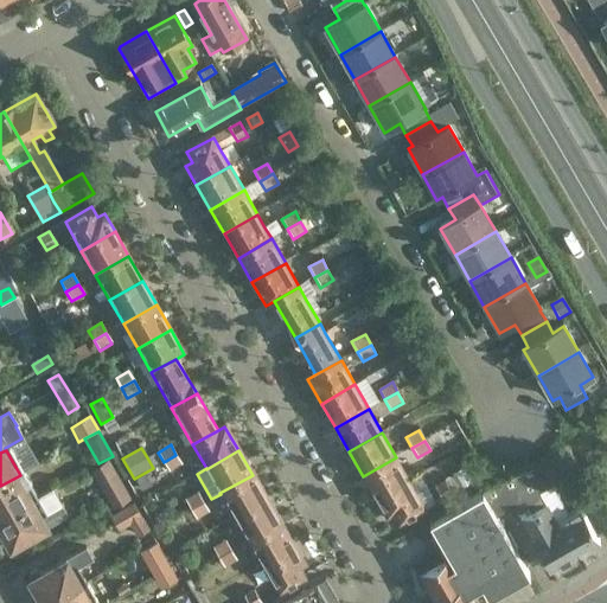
[(176,455),(164,462),(170,472),(181,464),(176,455)]
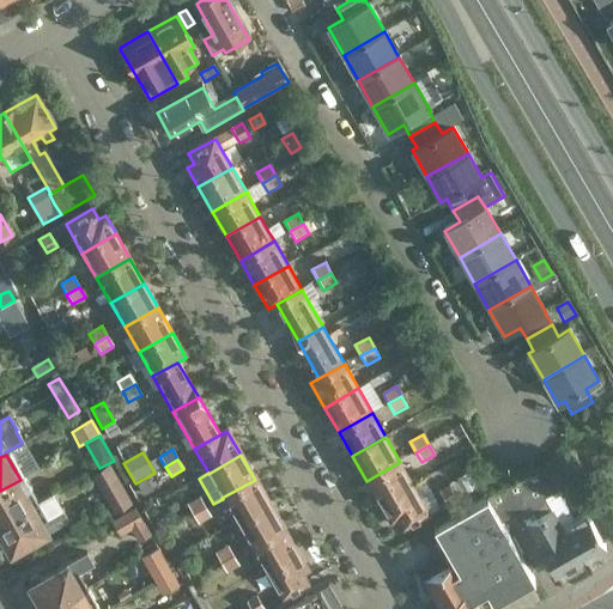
[(554,461),(486,499),(502,524),(529,507),(535,519),(525,525),(536,546),(556,577),(581,564),(545,499),(557,493),(570,486),(554,461)]
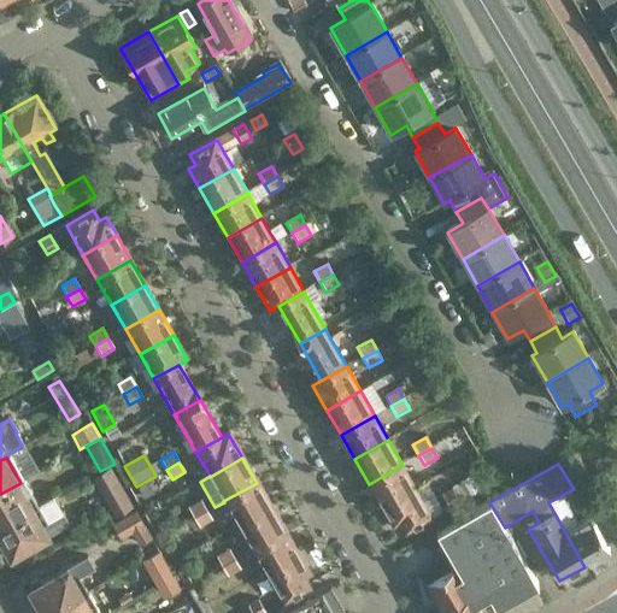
[(417,489),(409,475),(403,465),(369,484),(382,508),(417,489)]
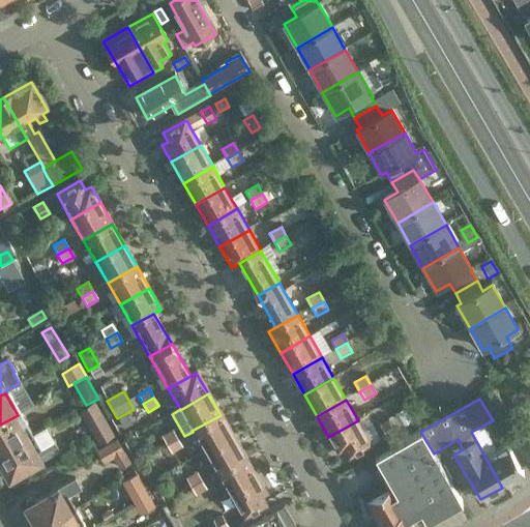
[(114,437),(94,403),(80,412),(99,446),(114,437)]
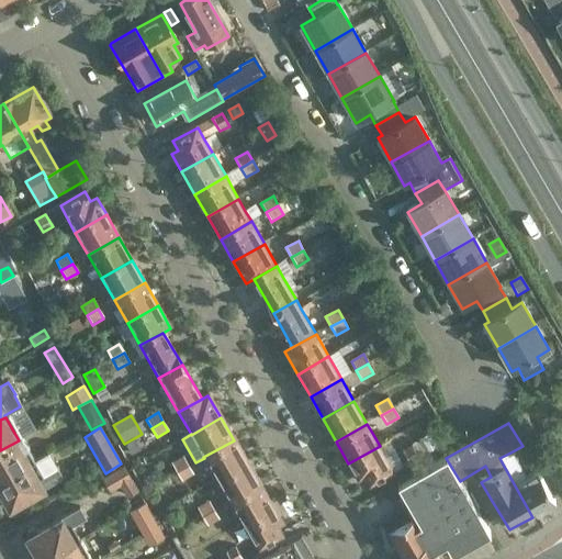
[(134,438),(124,444),(131,455),(141,449),(134,438)]
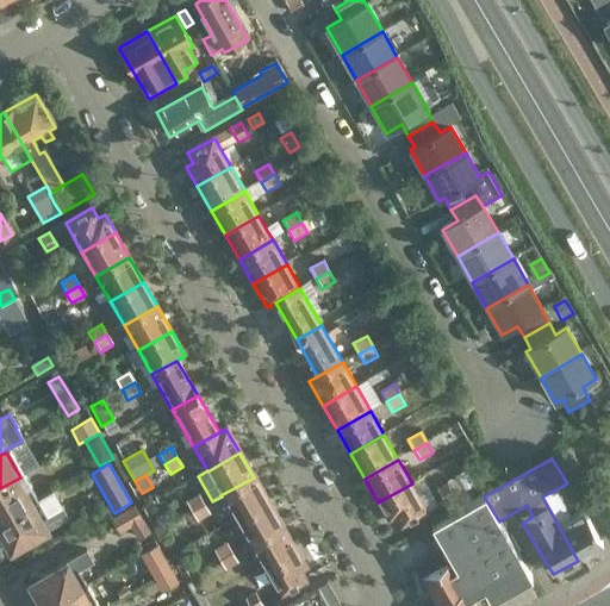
[(0,488),(0,523),(35,504),(20,478),(0,488)]
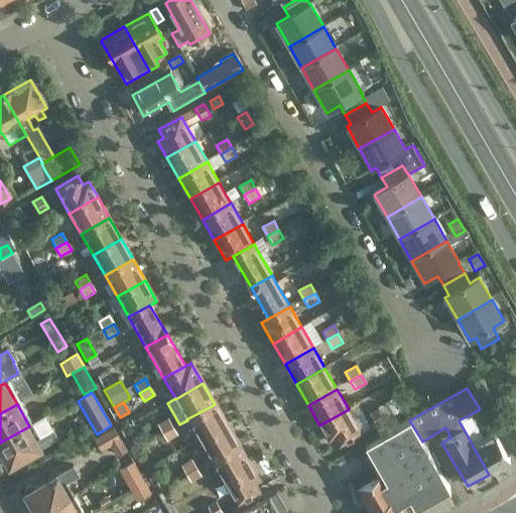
[(226,424),(215,404),(186,419),(187,420),(199,440),(226,424)]
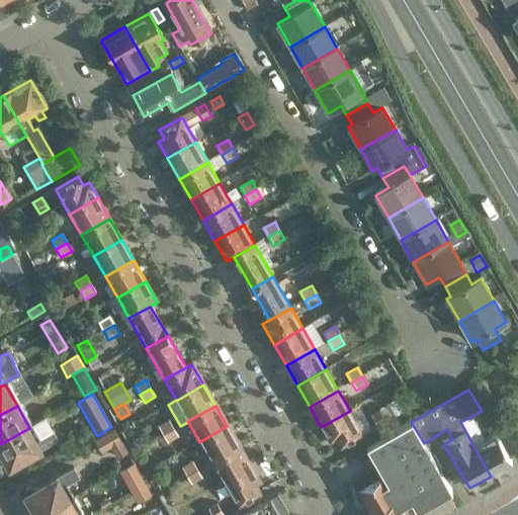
[(364,435),(351,413),(350,411),(321,427),(330,443),(336,440),(341,449),(364,435)]
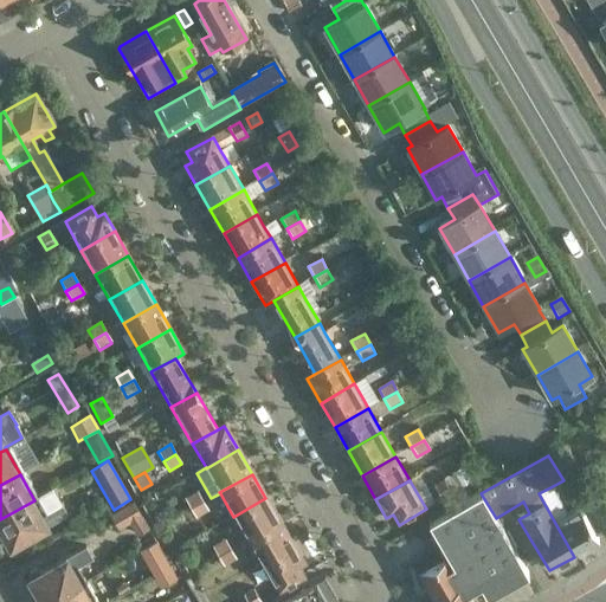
[(434,486),(443,499),(443,500),(452,494),(444,480),(434,486)]
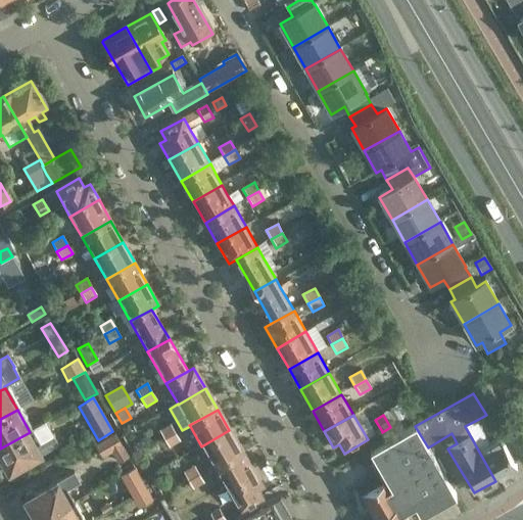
[(489,445),(475,421),(465,426),(495,481),(516,469),(500,440),(489,445)]
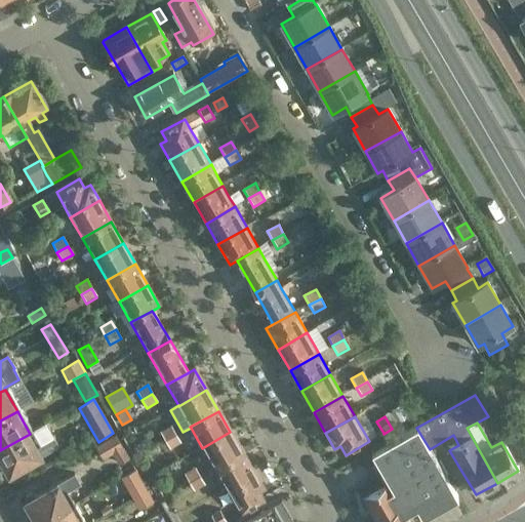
[(0,450),(0,458),(9,475),(14,478),(18,476),(19,470),(58,447),(45,425),(30,434),(0,450)]
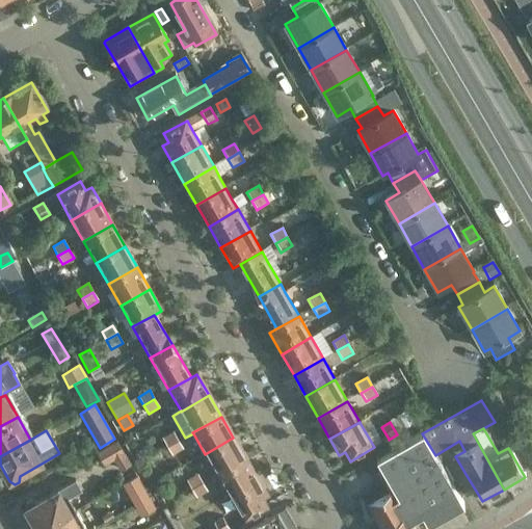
[(173,432),(162,439),(167,448),(178,441),(173,432)]
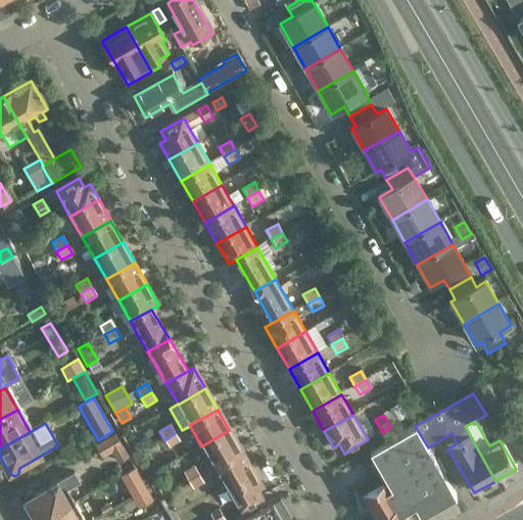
[(371,452),(372,454),(371,455),(387,482),(362,497),(370,511),(365,513),(368,519),(417,519),(456,497),(428,447),(415,426),(371,452)]
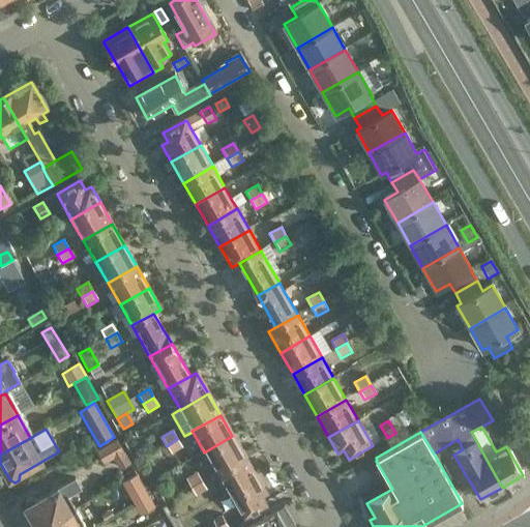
[(244,457),(232,436),(204,452),(216,473),(244,457)]
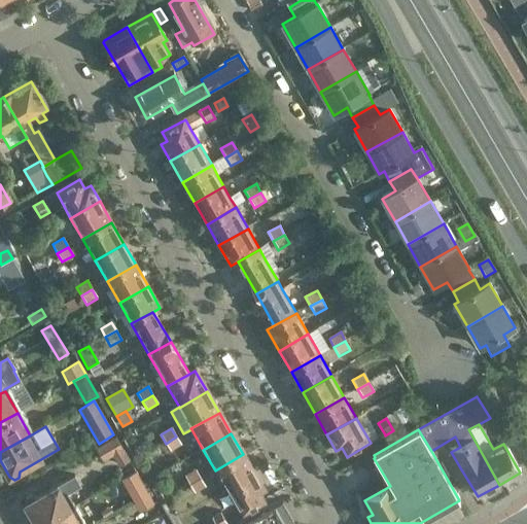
[(181,445),(176,437),(166,444),(171,452),(181,445)]
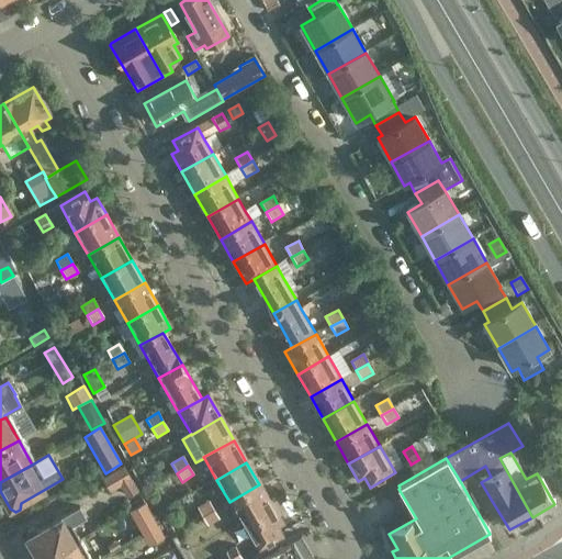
[(127,498),(137,492),(123,468),(103,479),(111,492),(121,487),(127,498)]
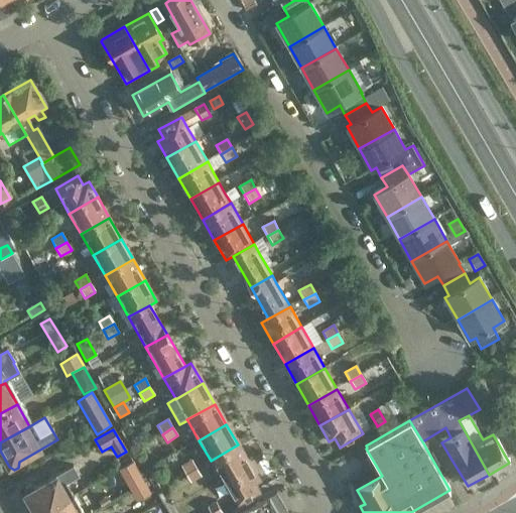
[(250,466),(238,445),(238,444),(211,461),(222,481),(250,466)]
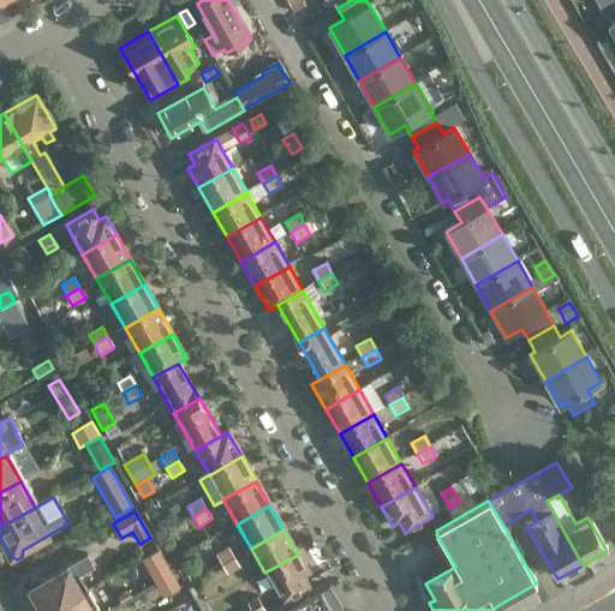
[(216,556),(221,565),(234,558),(228,549),(216,556)]
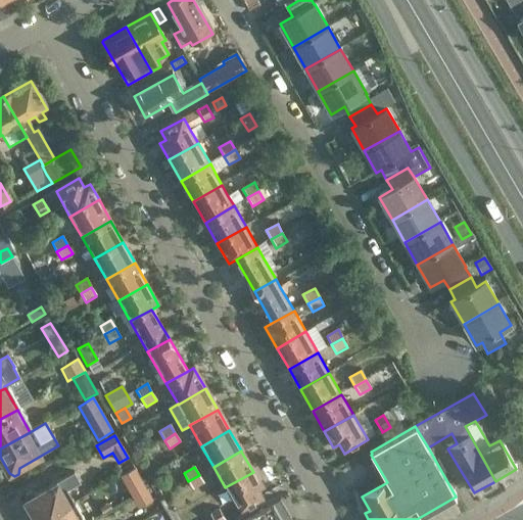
[(135,469),(120,478),(133,500),(147,491),(135,469)]
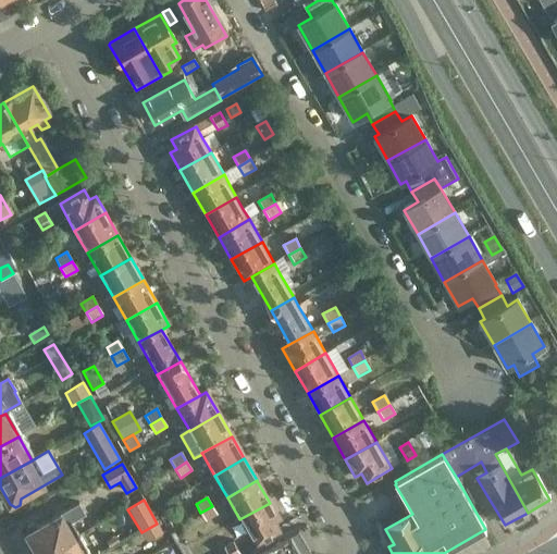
[(280,519),(271,504),(270,503),(239,519),(255,546),(279,532),(274,524),(280,519)]
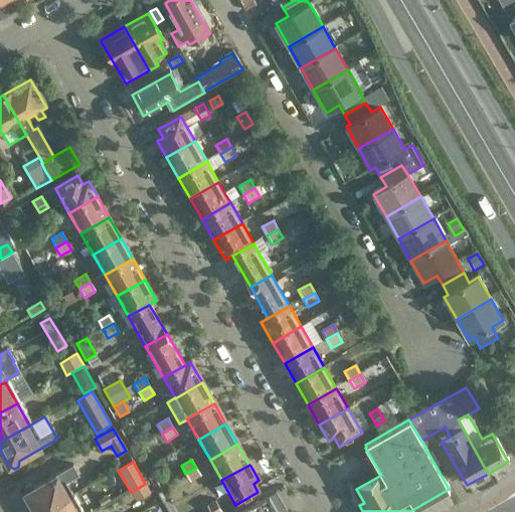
[(24,489),(25,494),(34,511),(44,511),(70,497),(64,485),(78,477),(72,467),(34,488),(29,486),(24,489)]
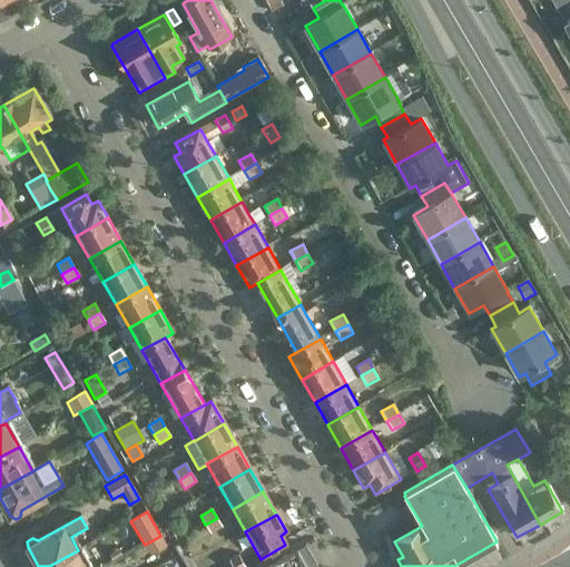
[(222,528),(217,518),(205,525),(210,535),(222,528)]
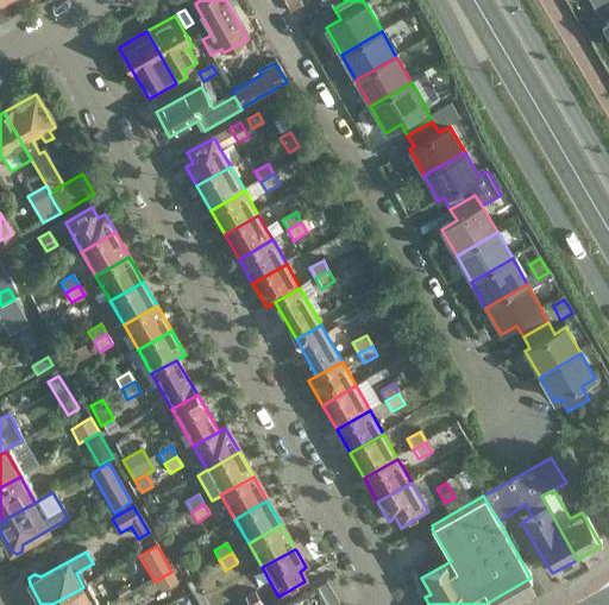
[(171,572),(155,581),(161,593),(179,584),(171,572)]
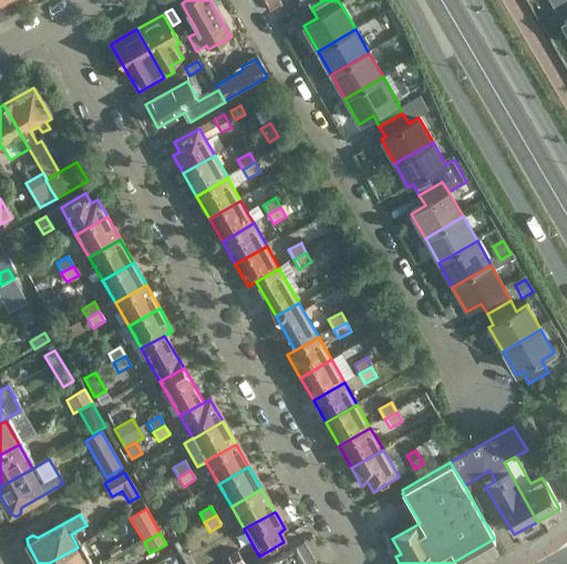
[(86,563),(78,547),(49,563),(86,563)]
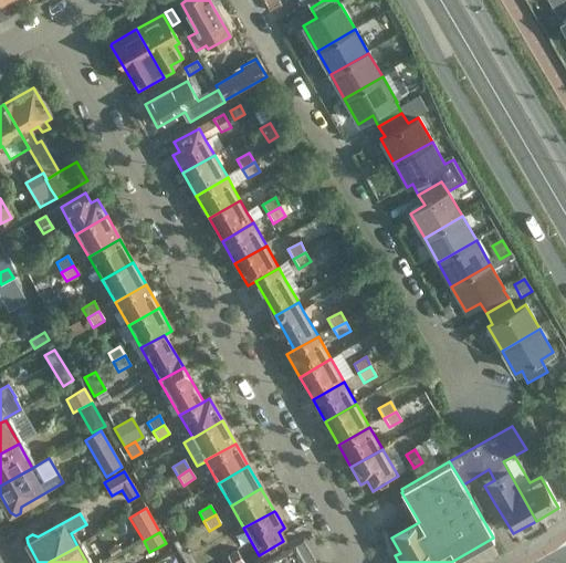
[(303,562),(295,548),(268,562),(303,562)]
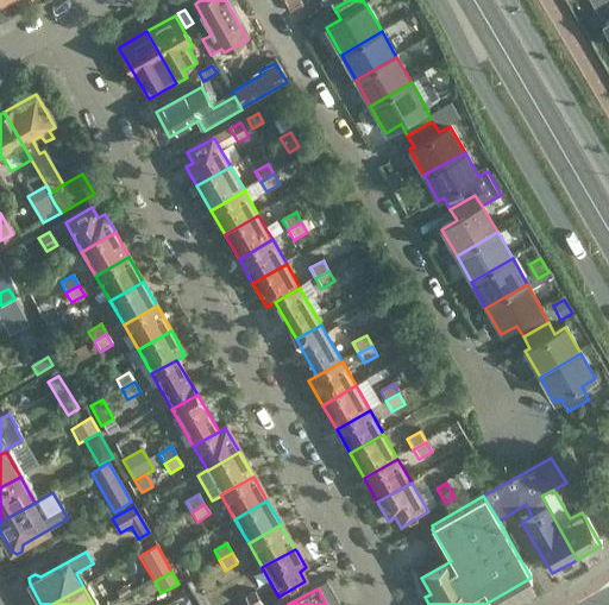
[(255,592),(244,598),(248,604),(261,604),(255,592)]
